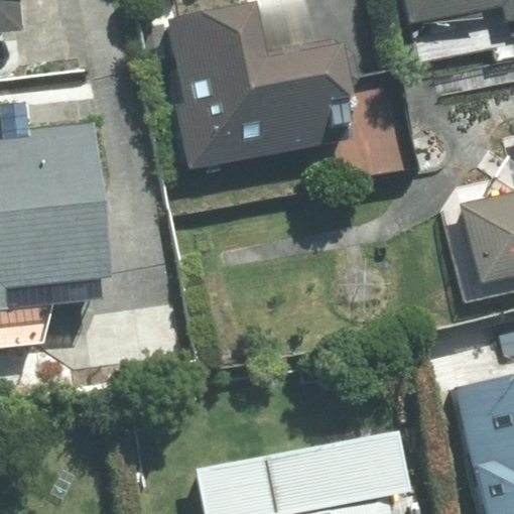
[(0,28),(20,26),(17,0),(0,0),(0,28)]
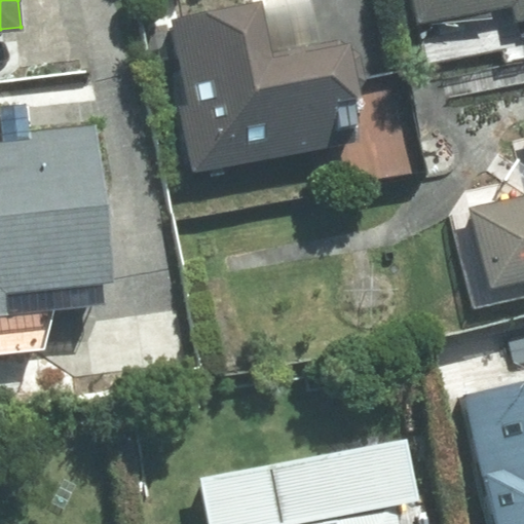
[(179,105),(191,172),(334,146),(325,100),(360,94),(350,40),(275,53),(265,0),(260,0),(170,16),(186,103),(179,105)]
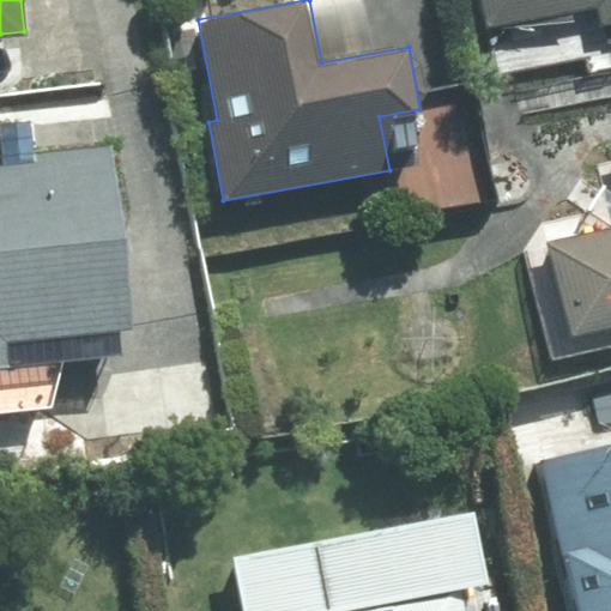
[(610,22),(610,0),(485,0),(491,24),(602,1),(606,23),(610,22)]
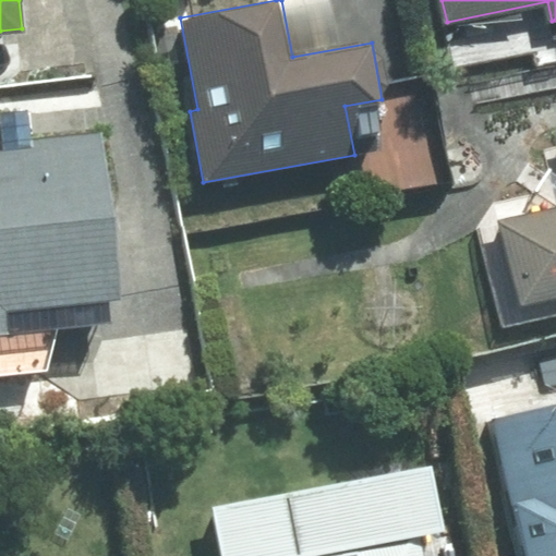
[(105,137),(0,147),(0,328),(123,316),(105,137)]
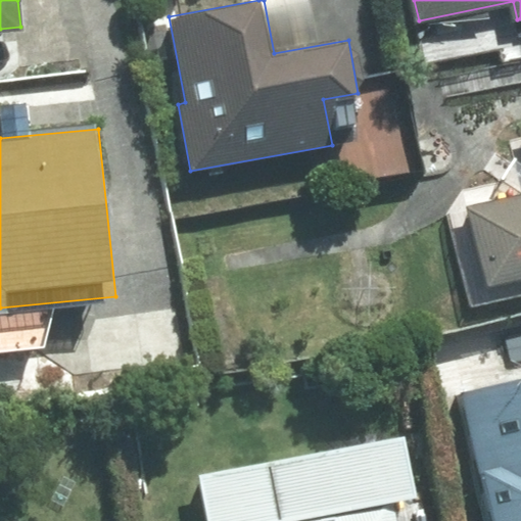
[(520,193),(469,205),(485,282),(520,274),(520,193)]
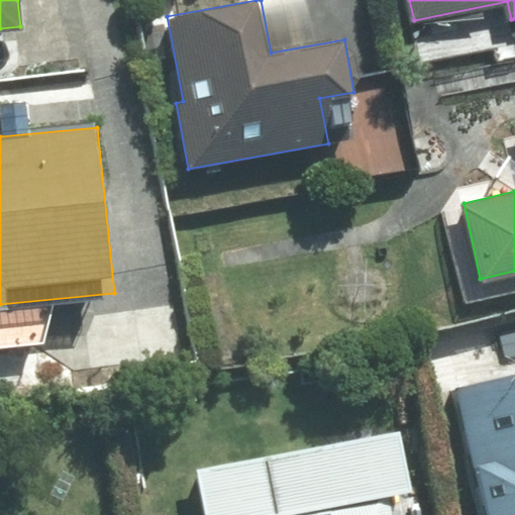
[(514,514),(514,375),(461,387),(490,514),(514,514)]
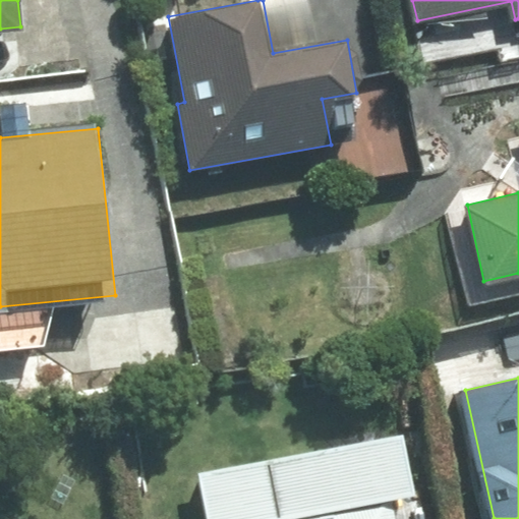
[(403,435),(200,471),(209,518),(394,518),(391,498),(414,494),(403,435)]
